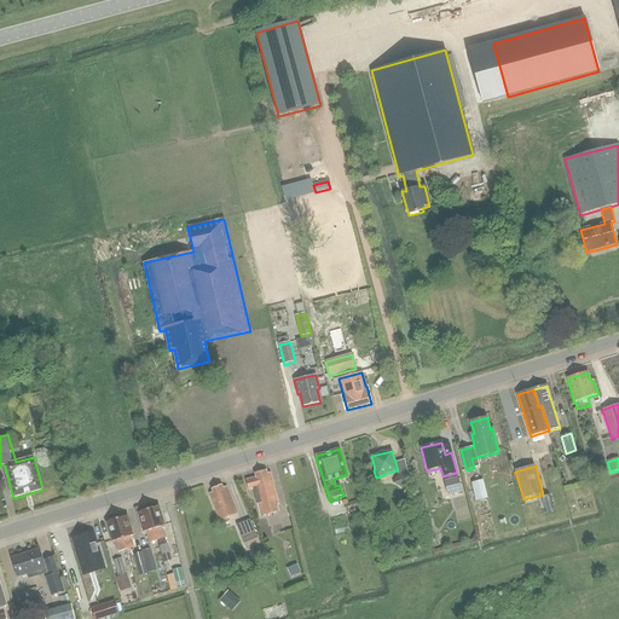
[(277,505),(279,505),(271,473),(267,474),(266,470),(255,474),(256,478),(246,481),(248,490),(253,489),(261,518),(278,513),(277,505)]
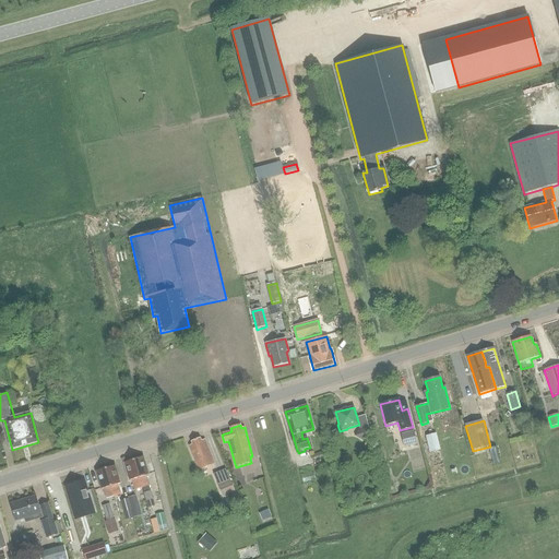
[(359,428),(355,437),(363,441),(368,432),(359,428)]
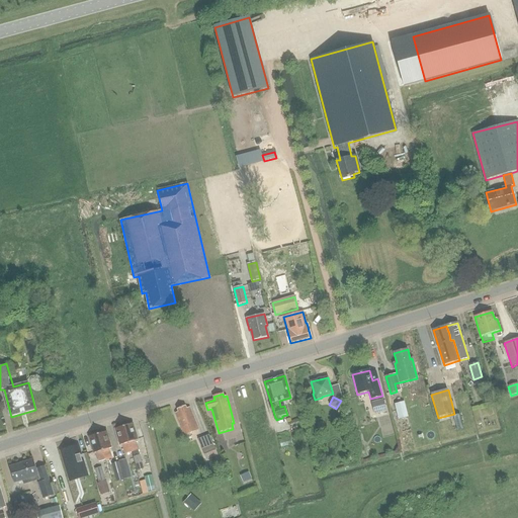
[(383,401),(375,403),(378,414),(385,412),(383,401)]
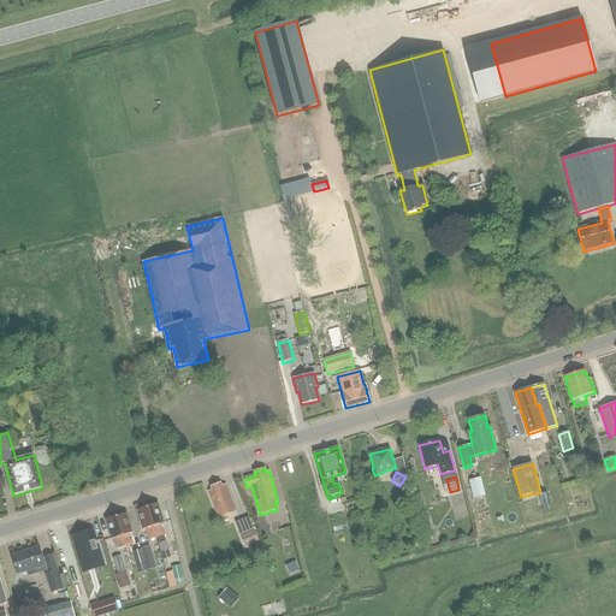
[(479,478),(469,480),(474,498),(484,496),(479,478)]
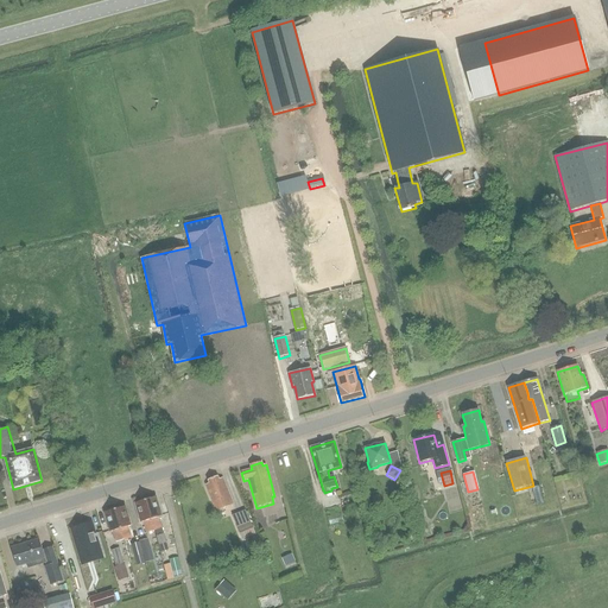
[(216,512),(234,505),(222,479),(219,480),(217,476),(208,481),(209,485),(206,486),(216,512)]
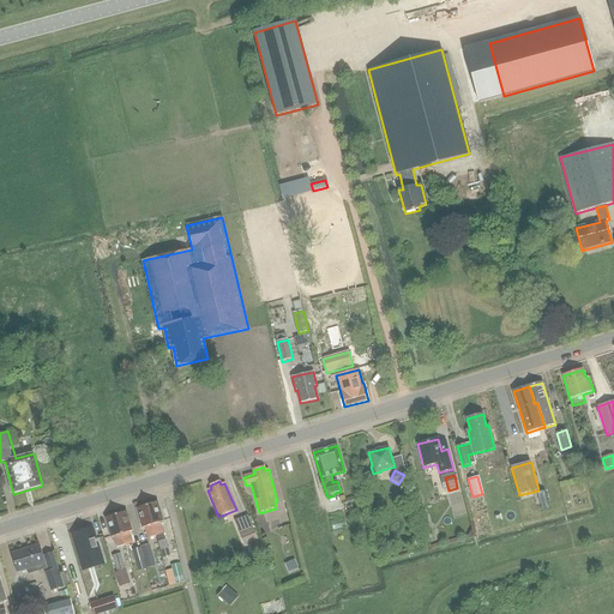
[(551,509),(546,492),(537,493),(542,511),(551,509)]
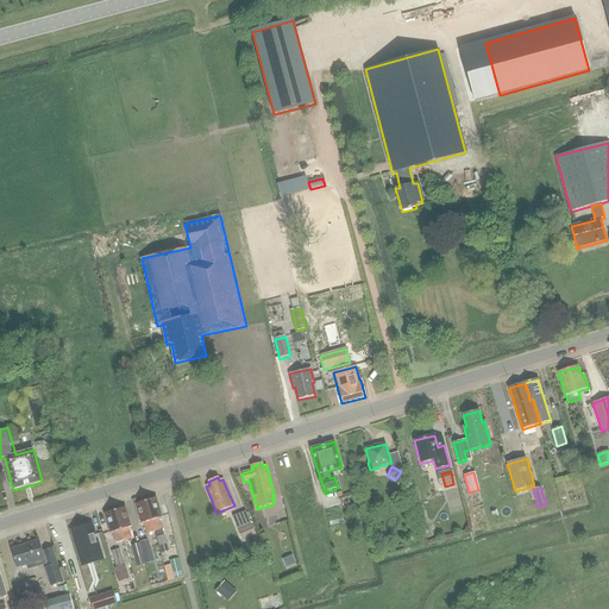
[(162,531),(163,529),(159,519),(162,518),(156,498),(145,502),(155,532),(156,532),(162,531)]
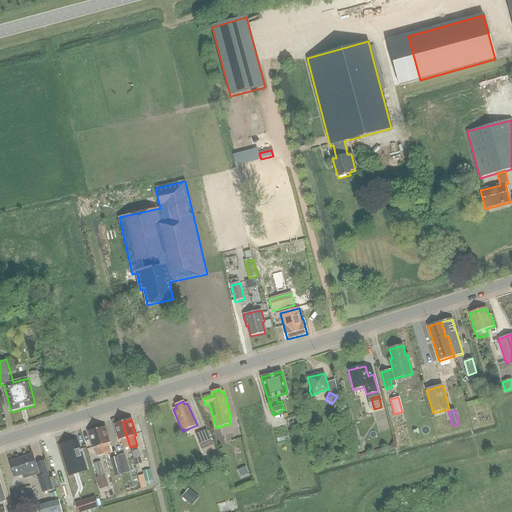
[(124,449),(130,447),(122,422),(114,424),(119,441),(121,440),(124,449)]
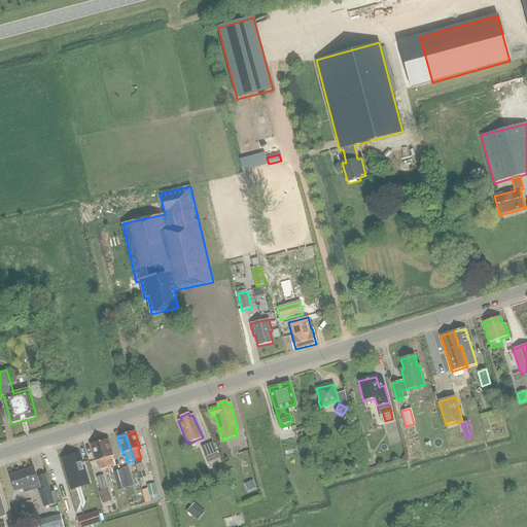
[(107,468),(114,466),(111,457),(113,456),(108,440),(100,443),(107,468)]
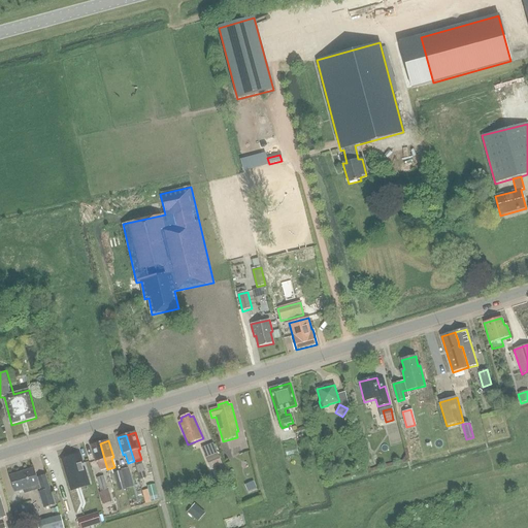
[(101,471),(107,469),(100,443),(91,446),(96,462),(98,462),(101,471)]
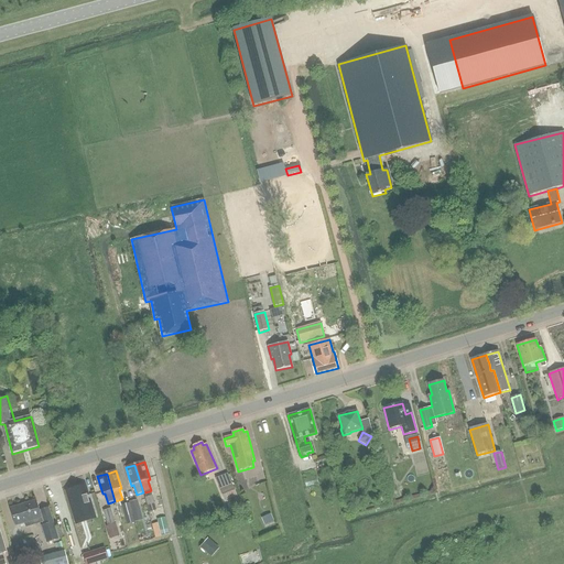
[(224,502),(230,500),(234,509),(241,507),(238,497),(237,498),(228,475),(216,479),(224,502)]
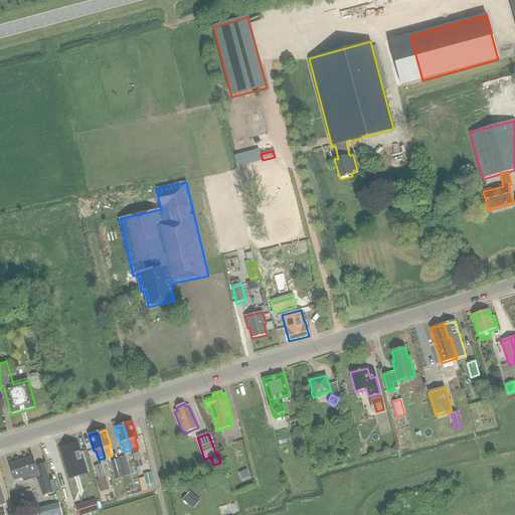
[(61,449),(59,449),(67,474),(68,474),(86,468),(77,444),(61,449)]
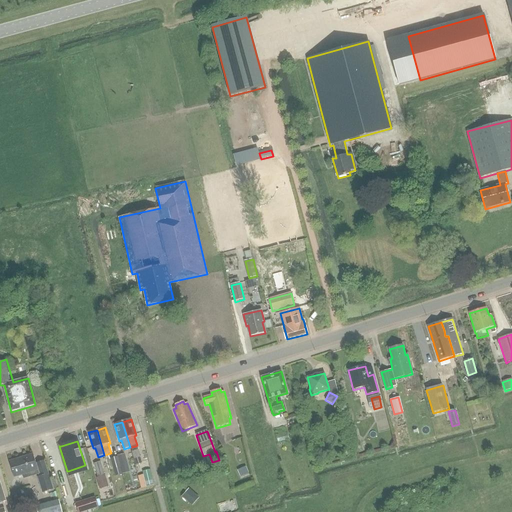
[(137,450),(132,452),(135,465),(140,463),(139,458),(137,450)]
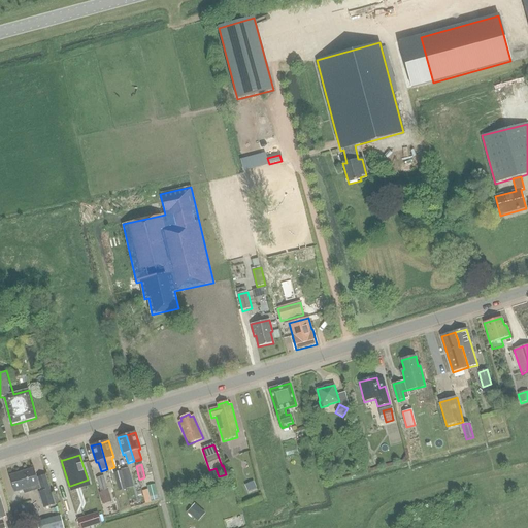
[(34,468),(9,475),(14,493),(39,486),(41,492),(39,492),(44,508),(55,505),(55,504),(59,503),(57,494),(52,496),(45,475),(37,479),(34,468)]
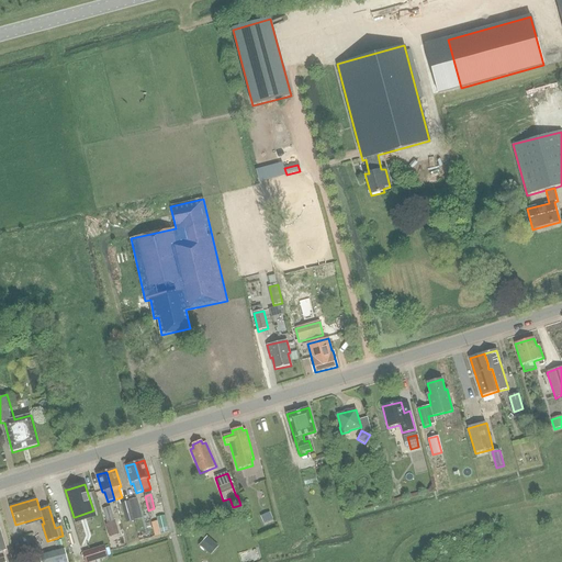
[(137,499),(130,501),(133,514),(139,512),(137,499)]
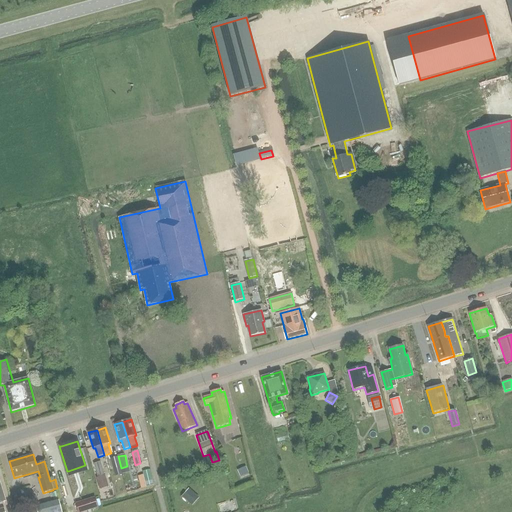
[(121,468),(118,456),(112,458),(115,469),(121,468)]
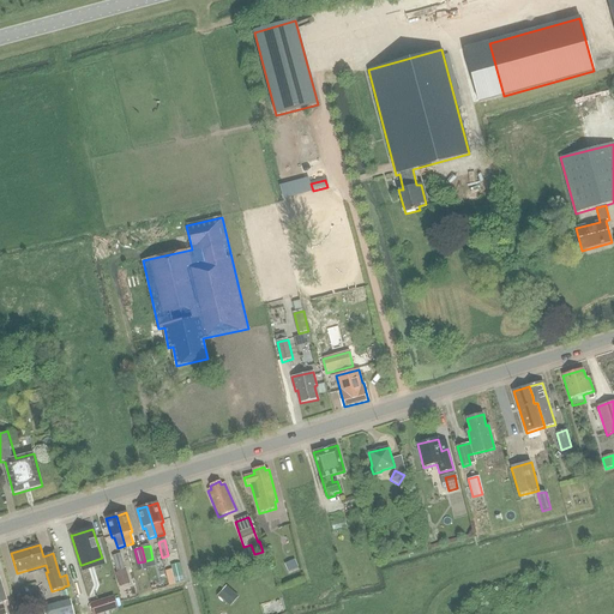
[(116,572),(125,570),(120,554),(112,557),(116,572)]
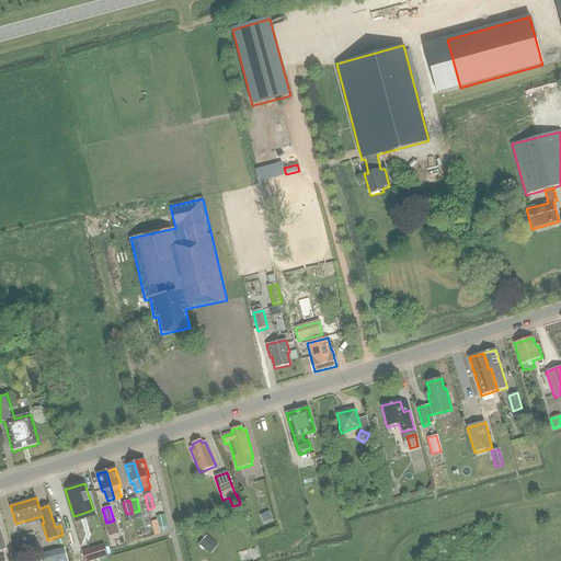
[(270,512),(260,516),(263,524),(273,519),(270,512)]
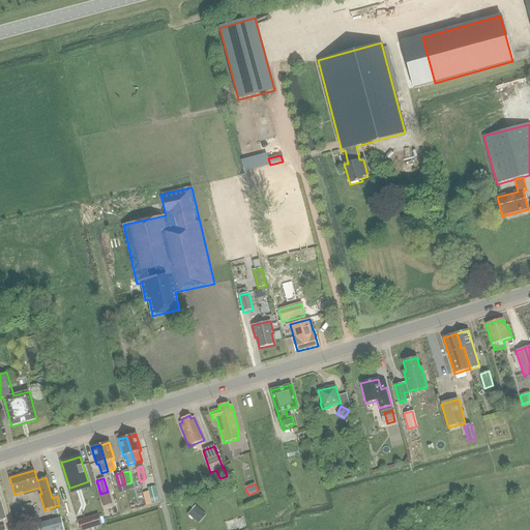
[(155,487),(147,489),(151,504),(158,502),(155,487)]
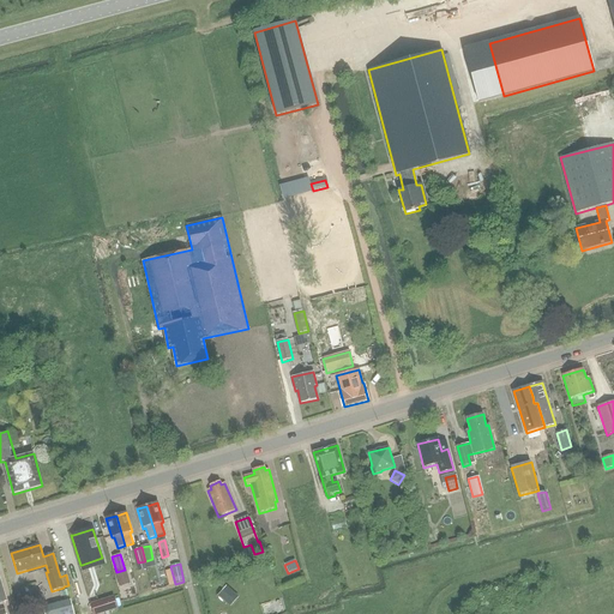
[(116,572),(115,573),(118,579),(127,577),(126,570),(125,570),(116,572)]
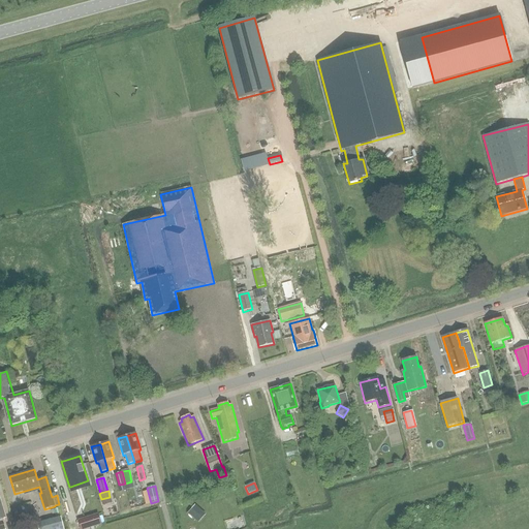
[(195,505),(187,514),(193,519),(201,510),(195,505)]
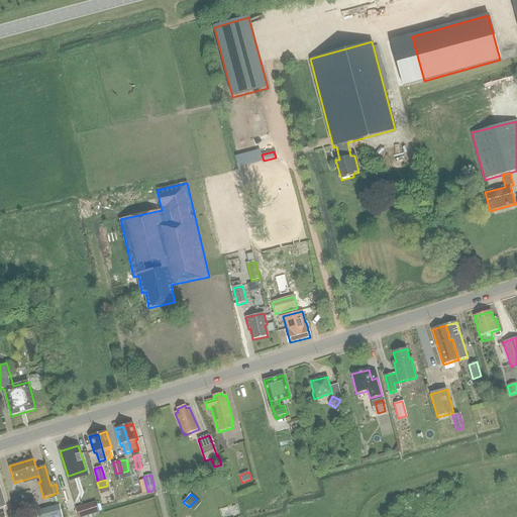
[(96,503),(77,509),(79,516),(84,516),(99,512),(96,503)]
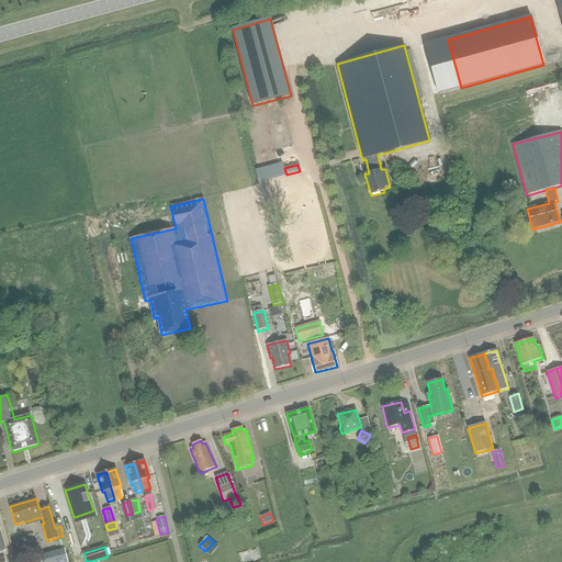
[(65,549),(40,555),(41,561),(68,561),(68,560),(65,549)]
